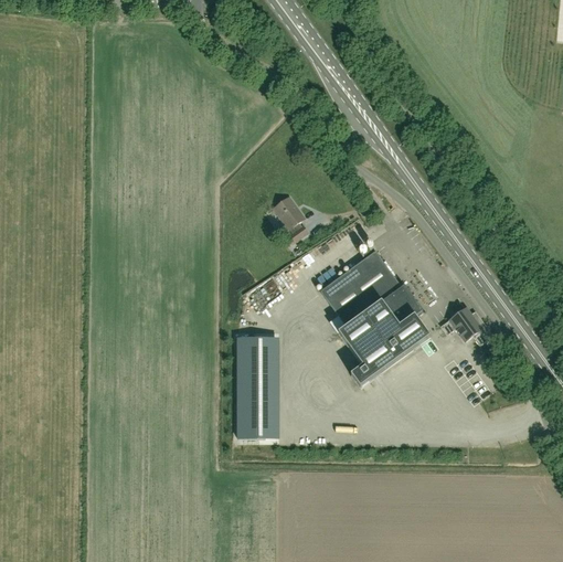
[(290,243),(307,232),(301,224),(298,226),(295,223),(303,218),(287,195),(272,207),(287,229),(288,229),(290,232),(285,236),(290,243)]
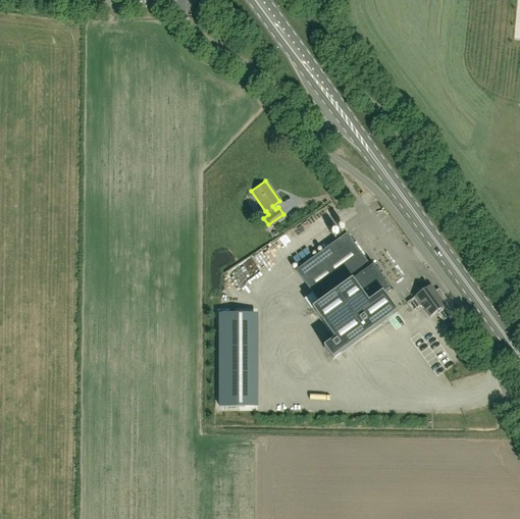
[(371,263),(369,264),(365,259),(345,231),(295,268),(311,291),(318,302),(311,307),(333,338),(322,346),(331,358),(396,311),(381,291),(388,286),(371,263)]
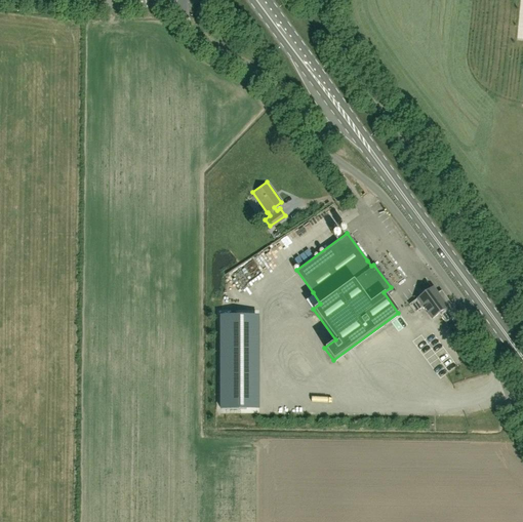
[(296,258),(298,262),(309,253),(306,250),(296,258)]
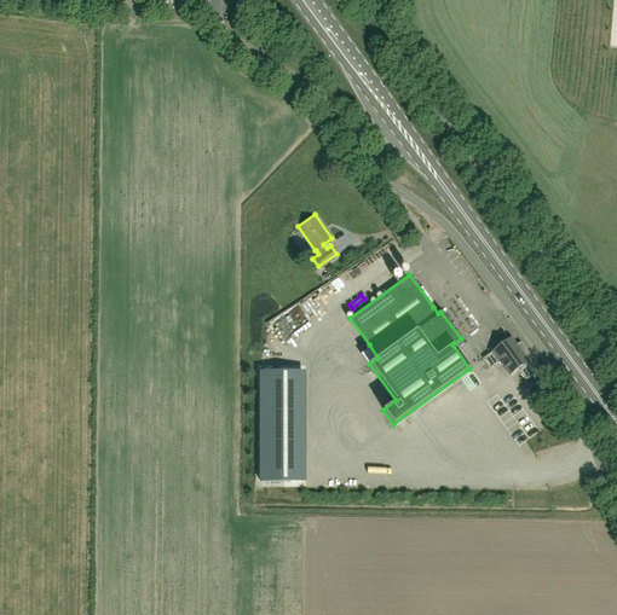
[(541,371),(523,344),(519,341),(514,343),(509,336),(482,357),(488,365),(497,358),(508,372),(515,367),(523,377),(530,372),(532,377),(541,371)]
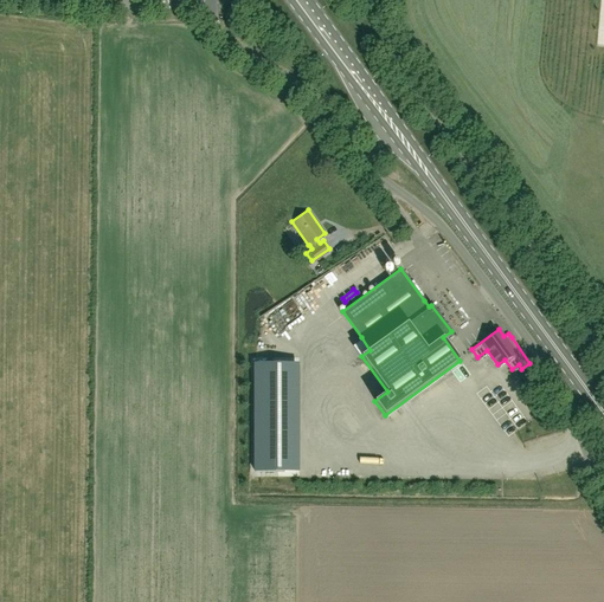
[(347,362),(357,371),(364,366),(355,356),(347,362)]
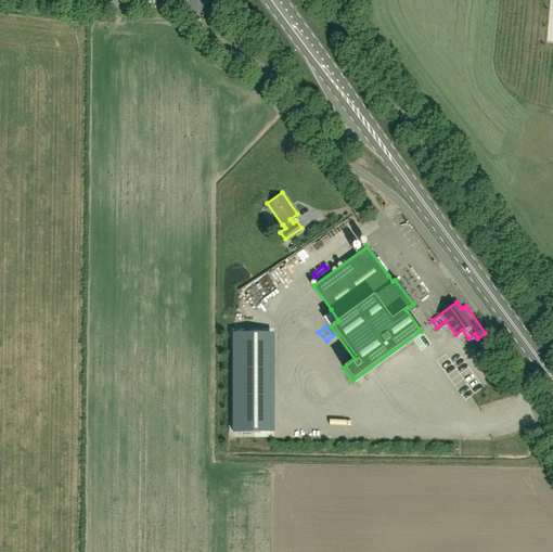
[(258,431),(258,332),(231,332),(232,431),(258,431)]
